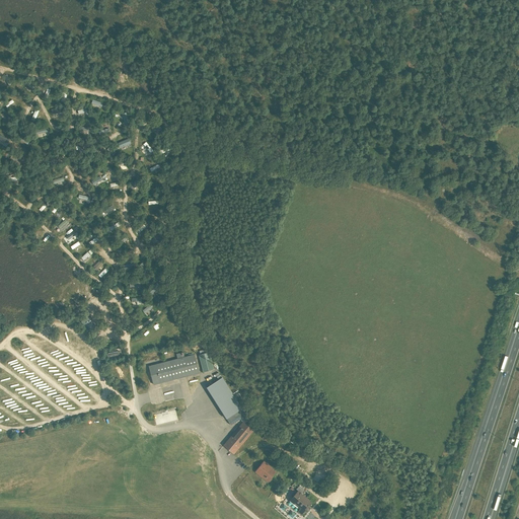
[(129,139),(117,143),(119,150),(131,146),(129,139)]
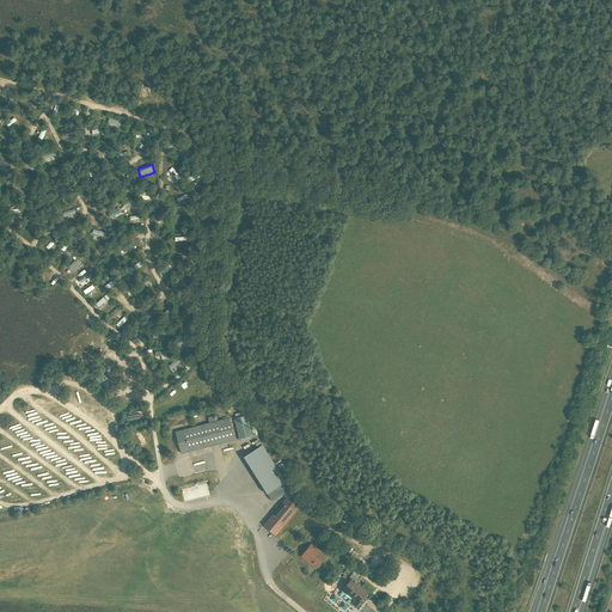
[(115,207),(108,214),(111,218),(117,210),(115,207)]
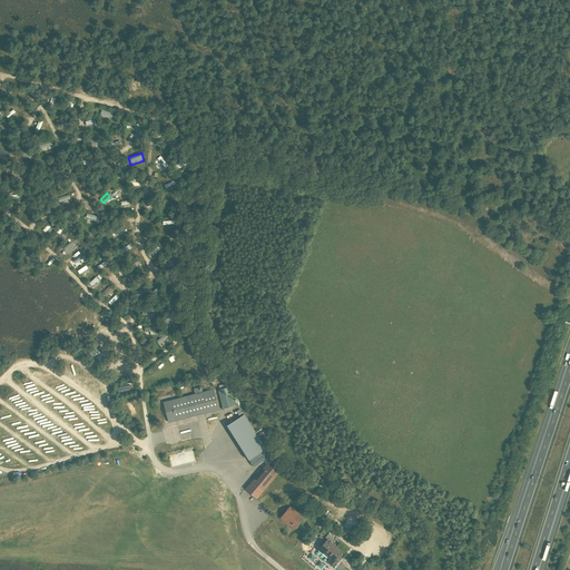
[(60,223),(55,229),(58,232),(64,226),(60,223)]
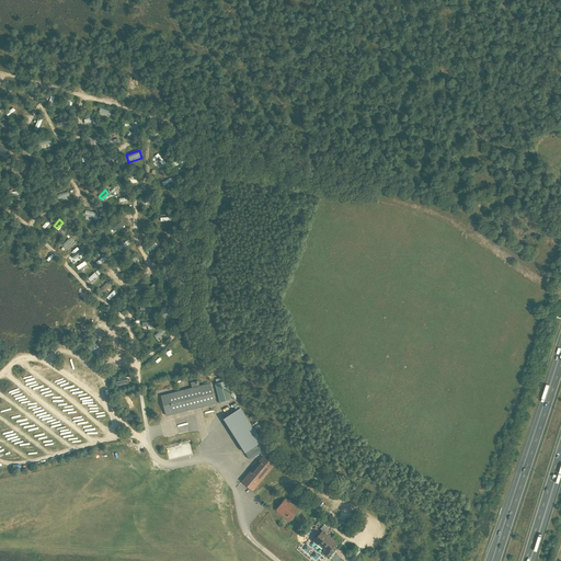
[(123,221),(110,228),(113,235),(126,228),(123,221)]
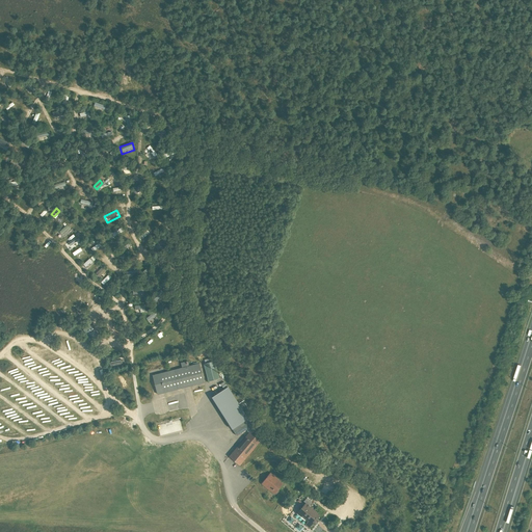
[(73,237),(64,244),(70,248),(77,241),(73,237)]
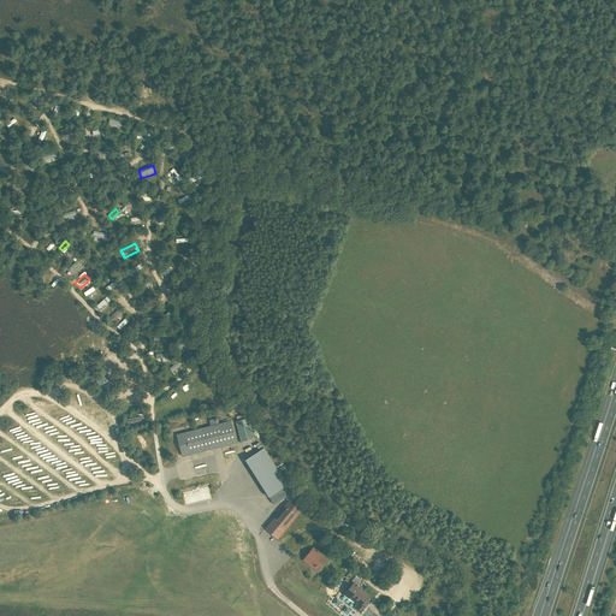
[(113,279),(105,285),(107,290),(117,284),(113,279)]
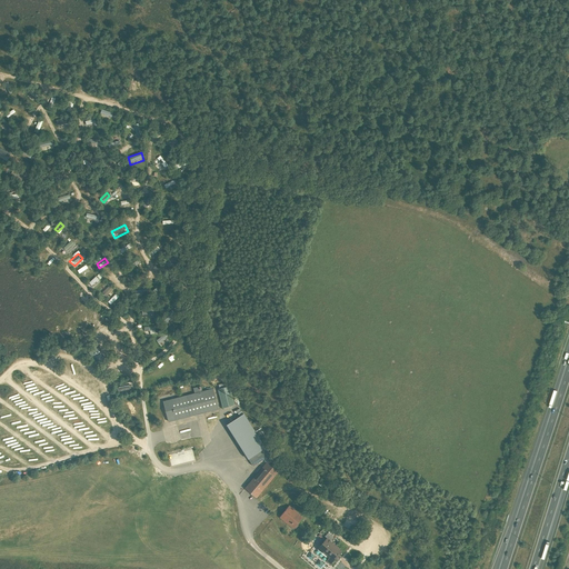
[(86,263),(76,268),(78,272),(88,268),(86,263)]
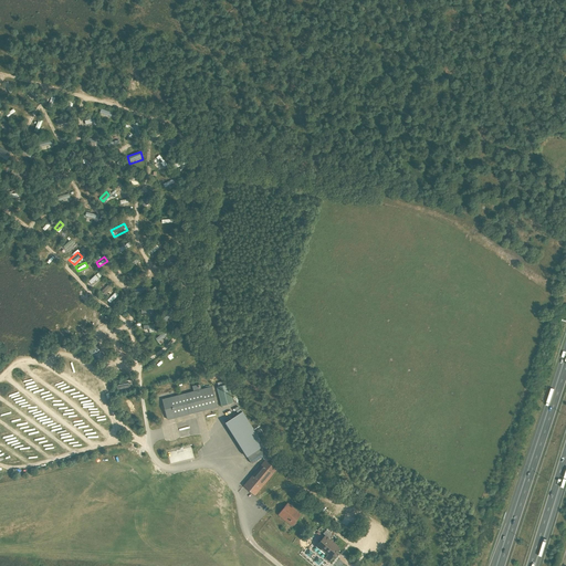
[(101,291),(104,295),(112,289),(108,285),(101,291)]
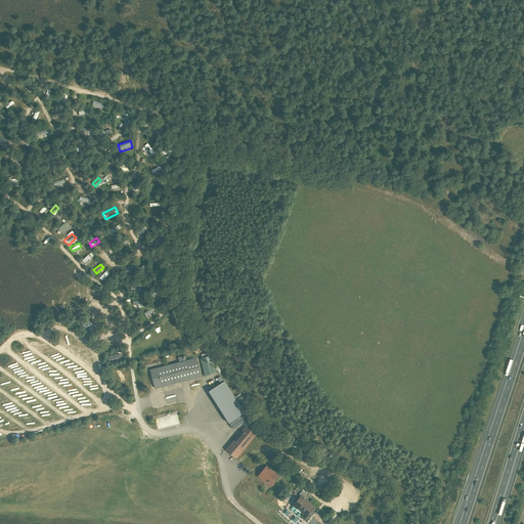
[(106,269),(98,276),(101,279),(110,272),(106,269)]
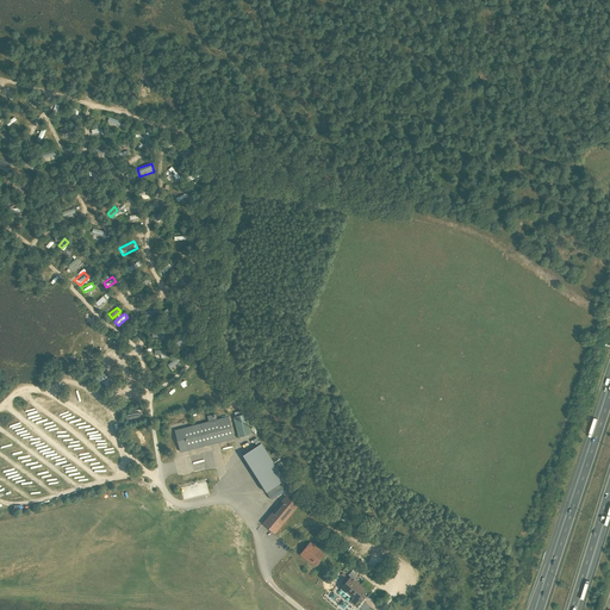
[(176,359),(167,366),(170,371),(180,363),(176,359)]
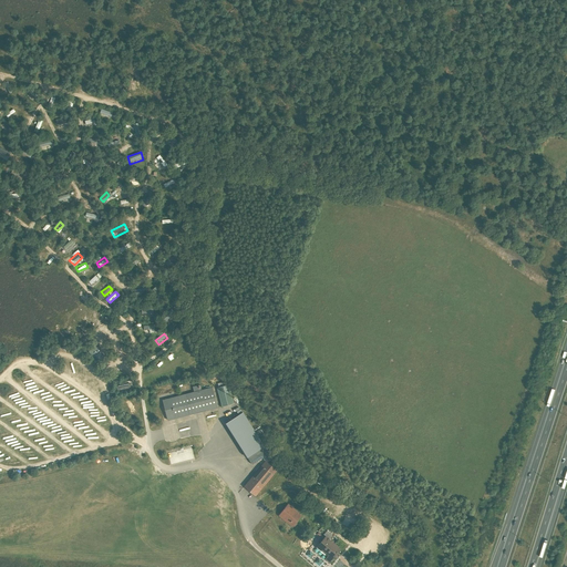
[(218,388),(223,406),(233,404),(228,385),(218,388)]
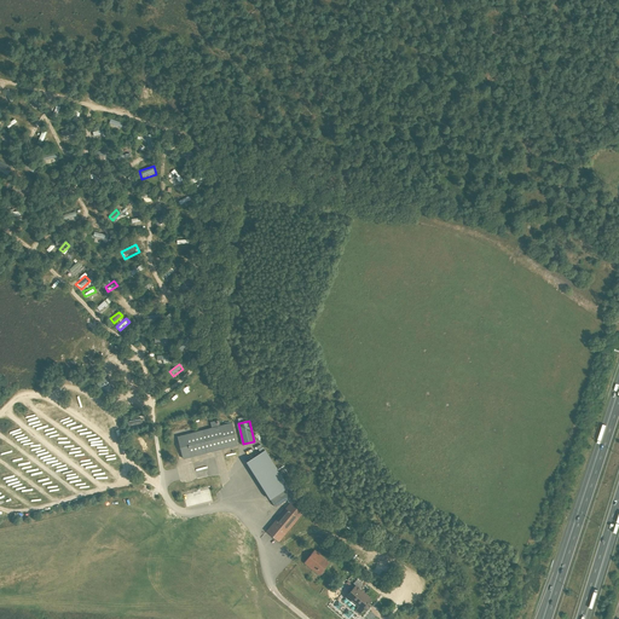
[(178,437),(183,458),(237,445),(231,423),(178,437)]
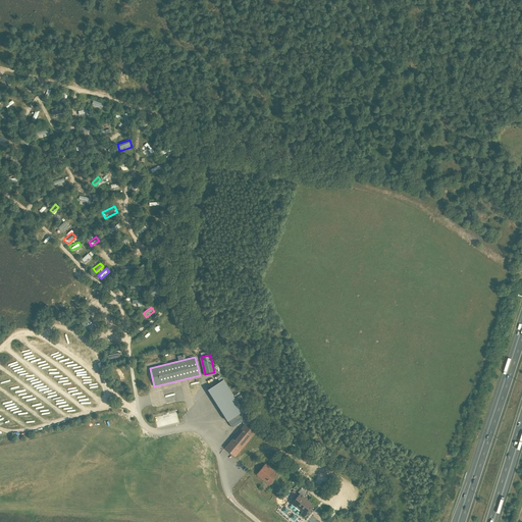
[(246,411),(244,412),(232,394),(223,380),(221,377),(218,379),(220,382),(208,389),(227,421),(232,427),(242,421),(244,425),(245,424),(247,425),(251,422),(249,420),(251,419),(246,411)]
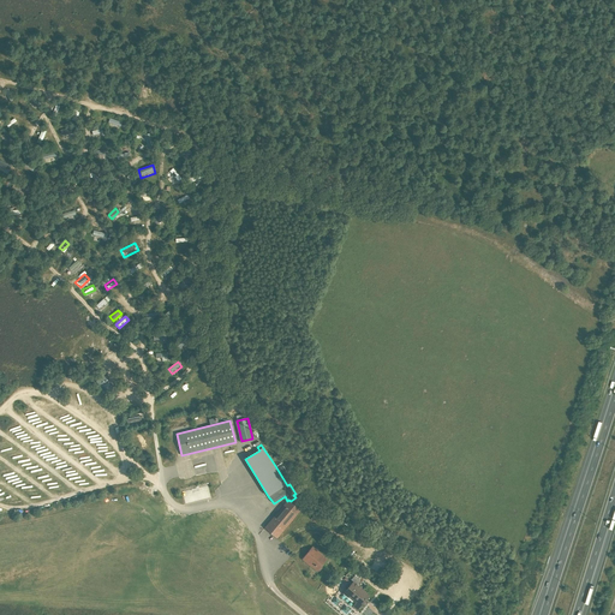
[(300,509),(291,501),(288,500),(287,501),(266,527),(276,538),(300,509)]
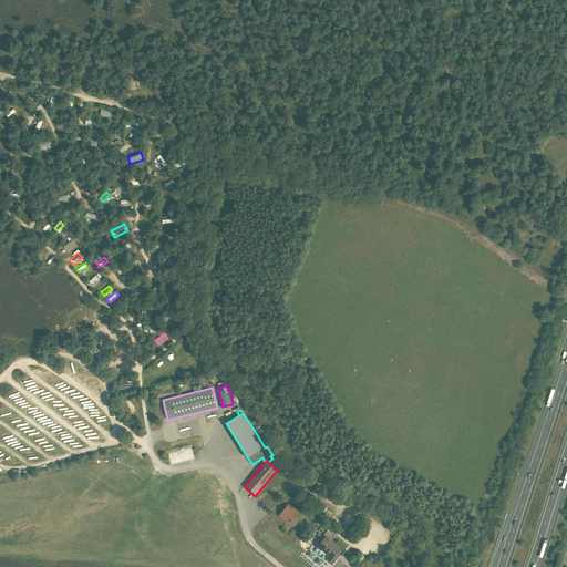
[(278,515),(286,522),(292,527),(294,526),(295,526),(297,524),(296,523),(301,516),(288,504),(278,515)]
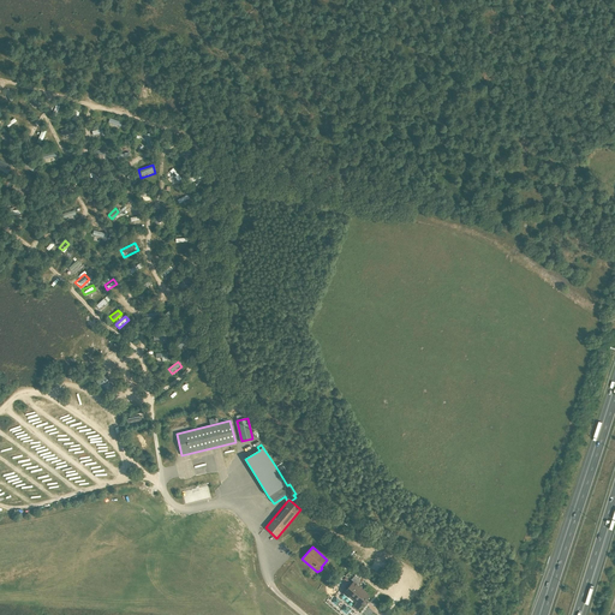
[(357,610),(363,603),(370,596),(353,581),(344,593),(356,603),(352,607),(357,610)]
